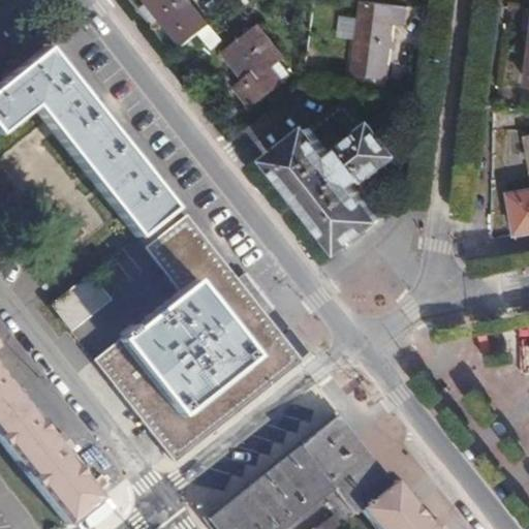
[(148,0),(185,45),(212,24),(192,0),(148,0)]
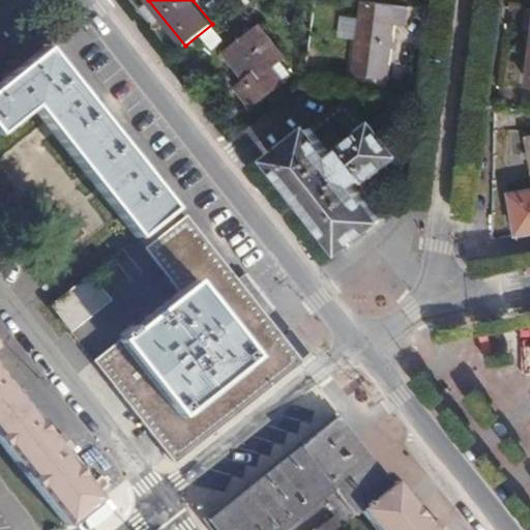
[(411,6),(364,1),(355,74),(389,78),(396,23),(409,24),(411,6)]
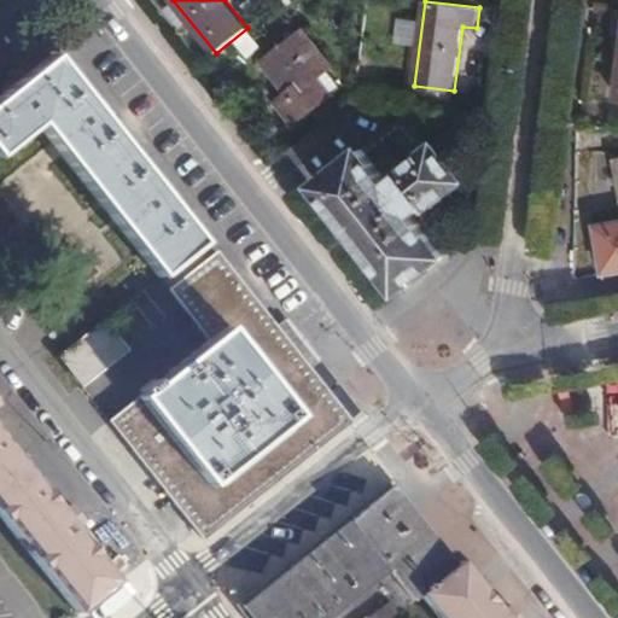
[(415,52),(419,24),(397,22),(395,50),(415,52)]
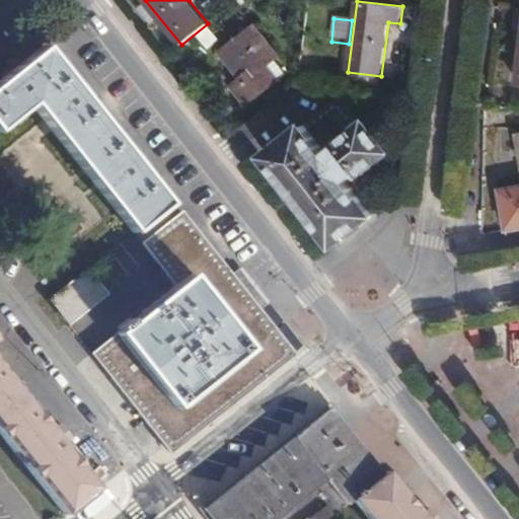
[(237,84),(251,101),(281,78),(269,64),(281,54),(258,24),(225,51),(246,77),(237,84)]
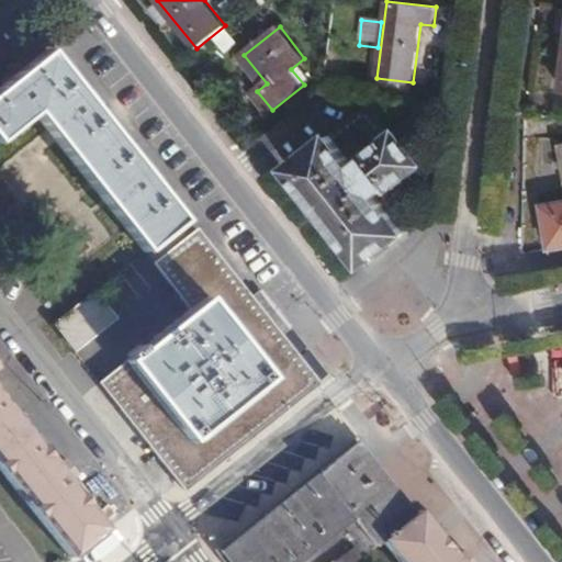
[(180,221),(48,49),(0,88),(0,141),(36,113),(142,248),(180,221)]
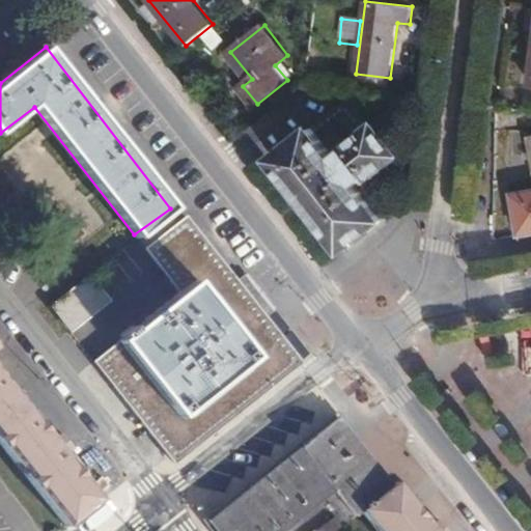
[(308,82),(326,84),(327,71),(309,68),(308,82)]
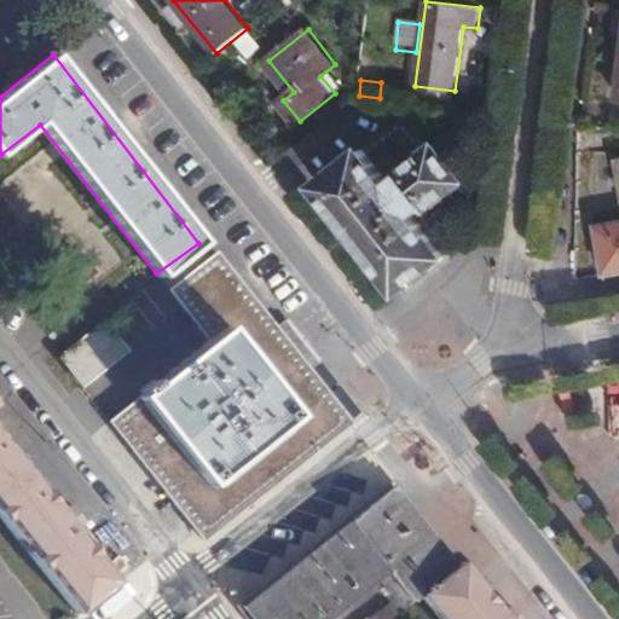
[(449,254),(440,242),(433,231),(446,220),(434,203),(468,175),(441,140),(433,146),(408,116),(322,185),(376,254),(404,289),(449,254)]
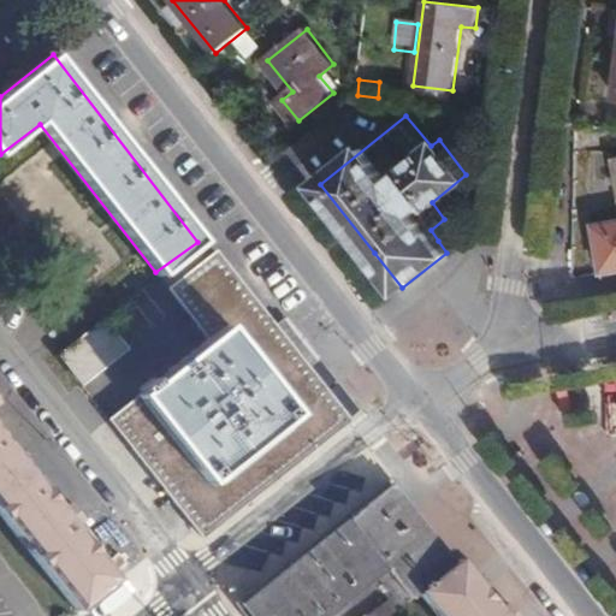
[(604,271),(615,268),(615,157),(610,158),(615,190),(615,220),(596,225),(604,271)]
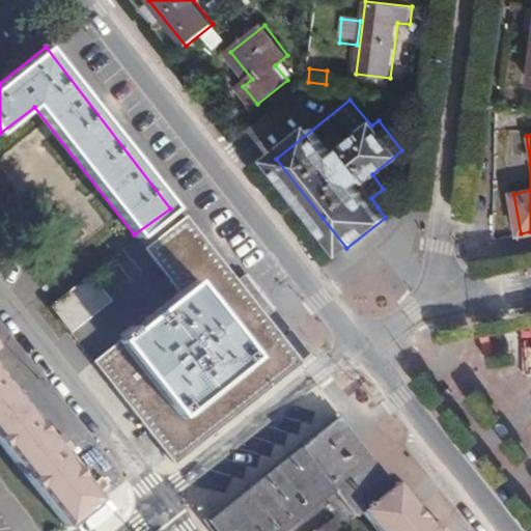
[(145,247),(179,291),(133,329),(130,326),(119,334),(122,338),(93,360),(152,435),(176,462),(239,414),(302,363),(268,317),(275,310),(246,275),(238,281),(185,215),(145,247)]
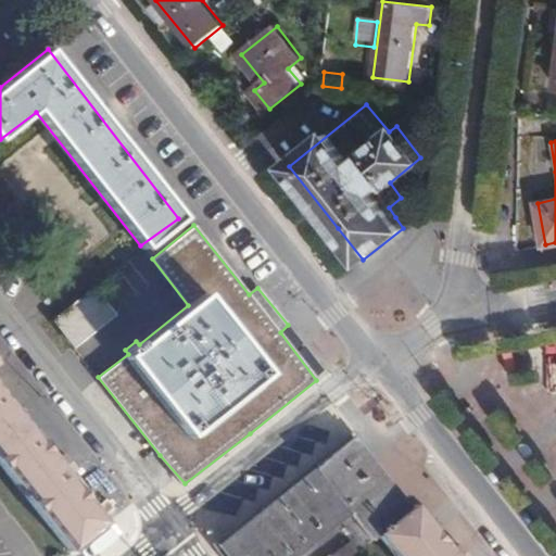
[(93,287),(52,319),(73,344),(113,312),(93,287)]
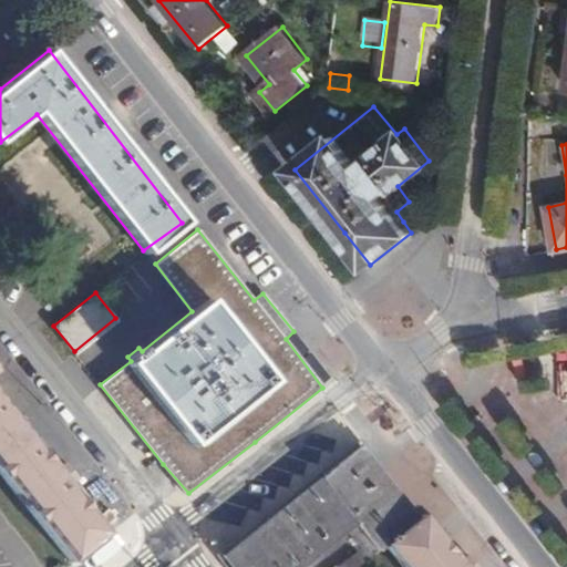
[(0,472),(71,563),(106,535),(69,486),(80,477),(69,462),(57,470),(0,397),(0,472)]
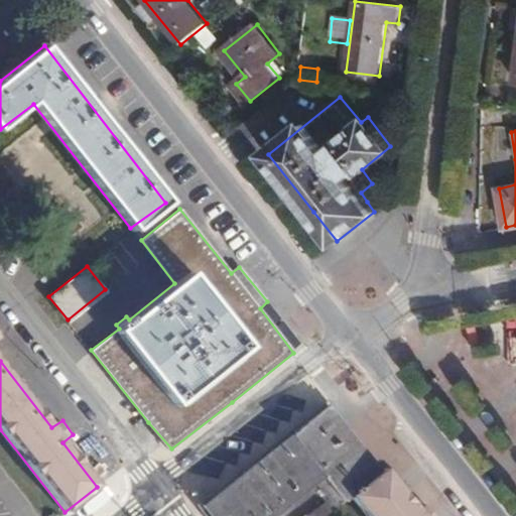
[(325,515),(354,494),(382,472),(329,405),(204,504),(213,515),(273,515),(317,481),(332,498),(317,508),(324,515),(325,515)]
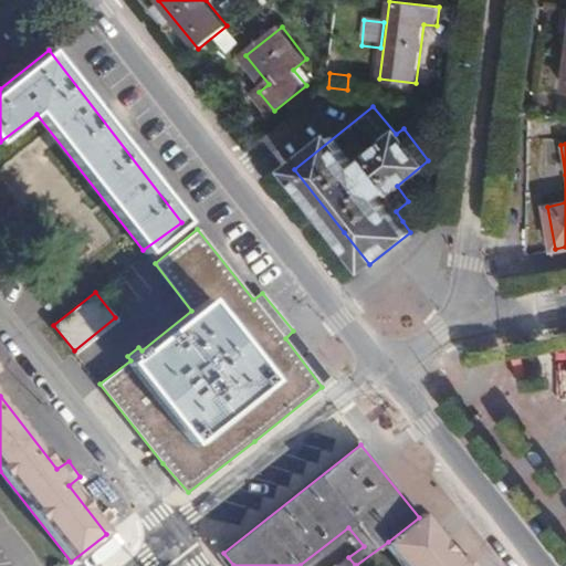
[(461,559),(423,513),(419,517),(388,542),(407,565),(481,565),(471,553),(464,557),(461,559)]
